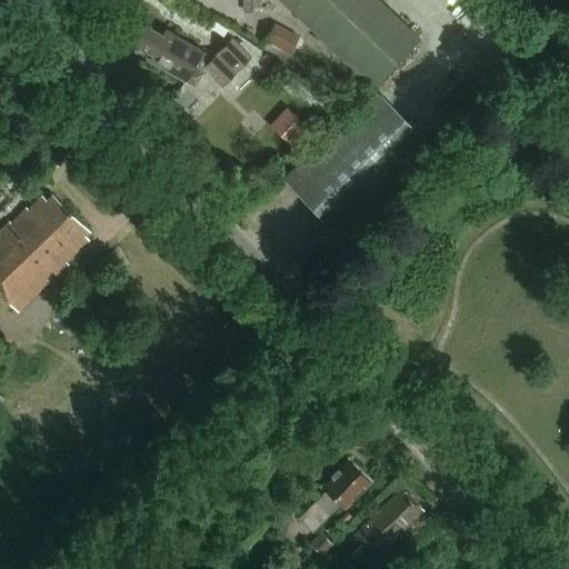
[(242,0),(243,10),(257,10),(257,0),(242,0)]
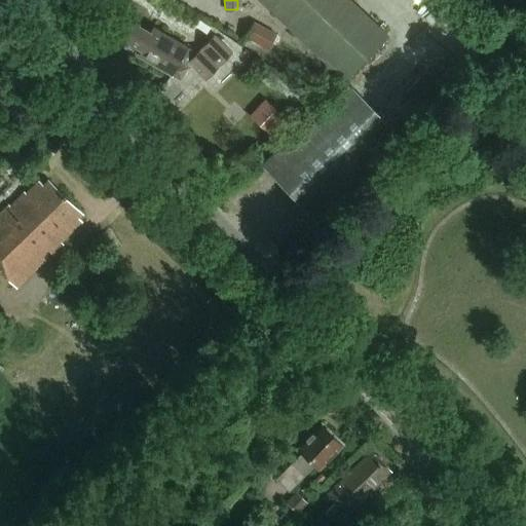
[(241,0),(254,12),(264,2),(346,80),(388,36),(350,0),(241,0)]
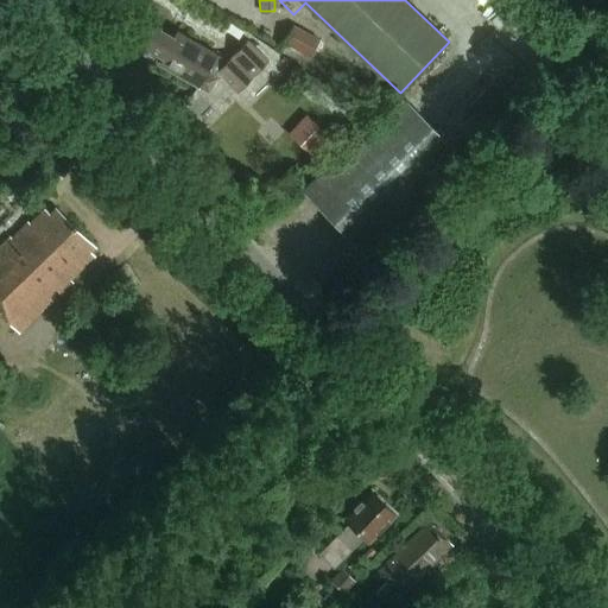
[(283,44),(309,58),(320,39),(293,25),(283,44)]
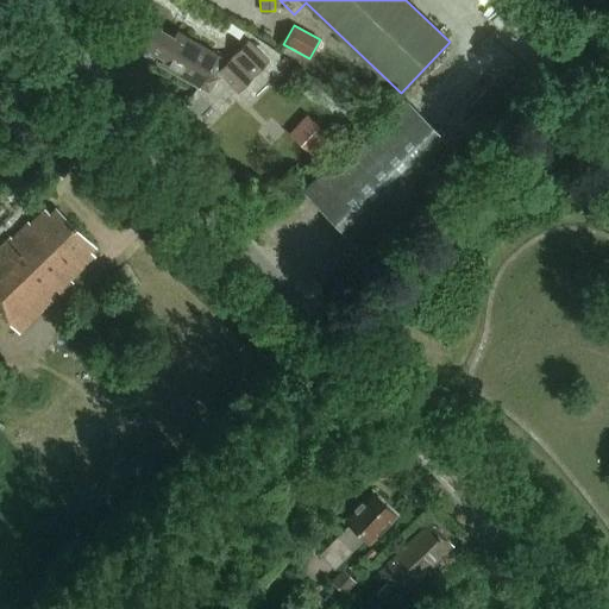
[(237,92),(268,61),(248,41),(228,61),(176,31),(173,38),(155,27),(152,32),(150,31),(144,41),(146,43),(144,46),(167,61),(163,67),(198,87),(208,92),(217,77),(214,76),(218,73),(237,92)]
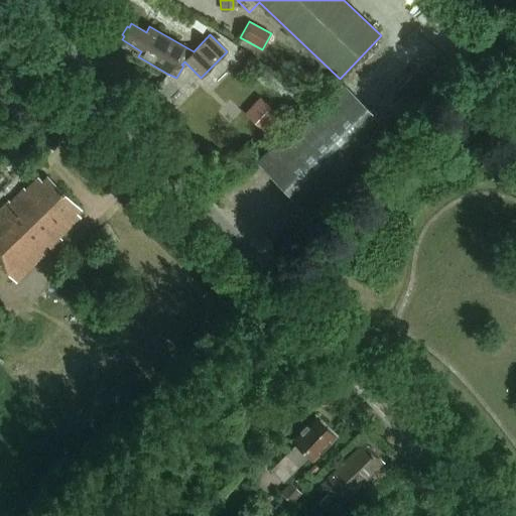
[(417,71),(397,91),(415,109),(435,88),(417,71)]
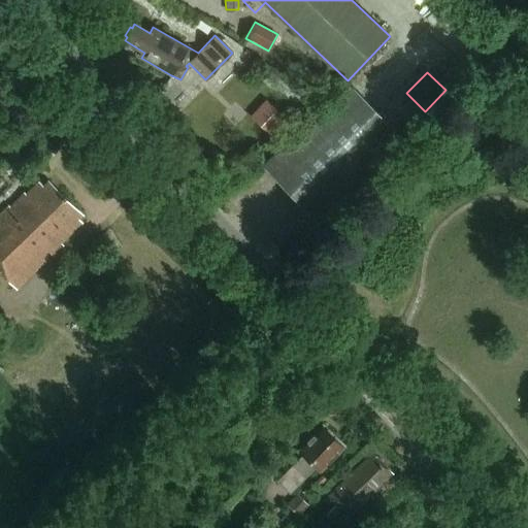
[(316,221),(401,136),(348,81),(262,166),(316,221)]
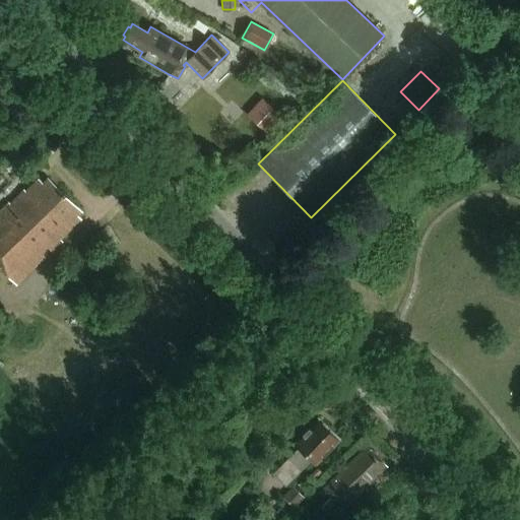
[(0,256),(65,195),(48,178),(43,183),(39,179),(25,192),(24,190),(10,204),(8,203),(0,211),(0,256)]
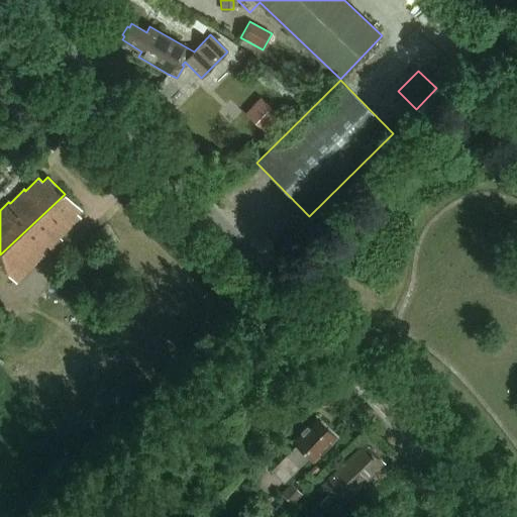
[(65,194),(0,254),(0,269),(16,285),(62,240),(60,238),(81,218),(77,214),(81,210),(65,194)]
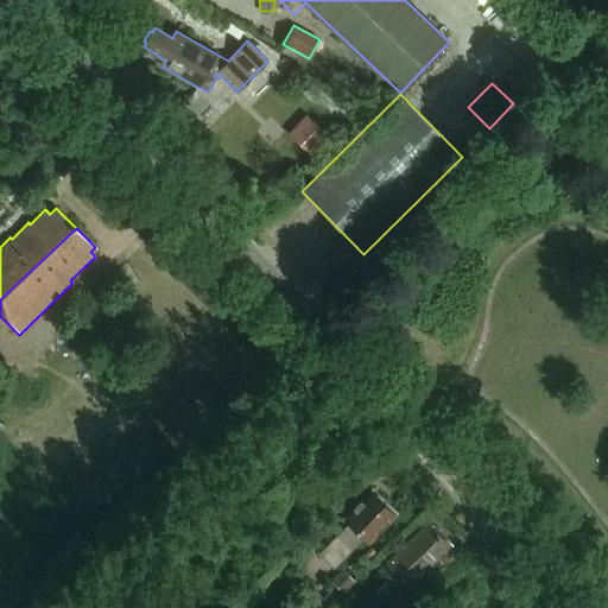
[(396,512),(371,488),(342,518),(348,523),(320,553),(334,567),(361,537),(368,544),(382,529),(381,527),(396,512)]
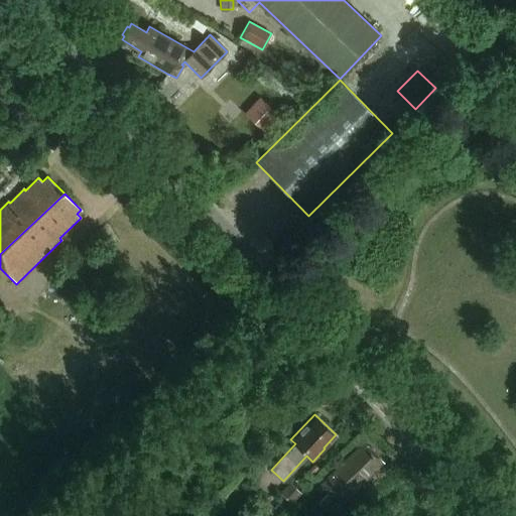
[(328,515),(383,462),(364,441),(320,484),(329,493),(316,504),(328,515)]
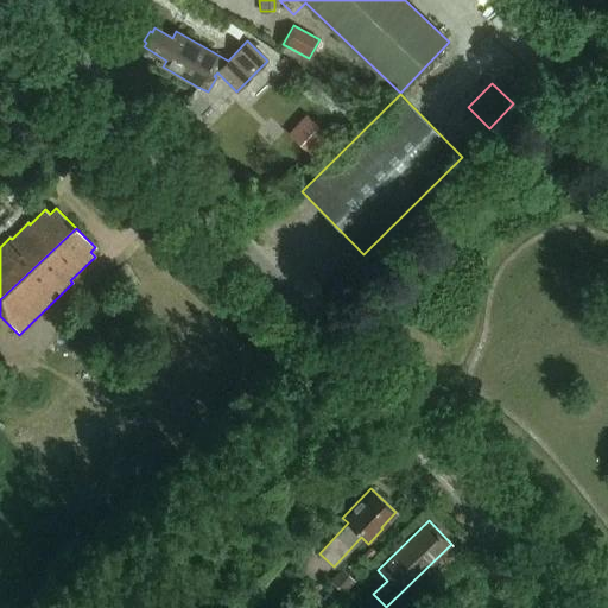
All buildings are outlined.
